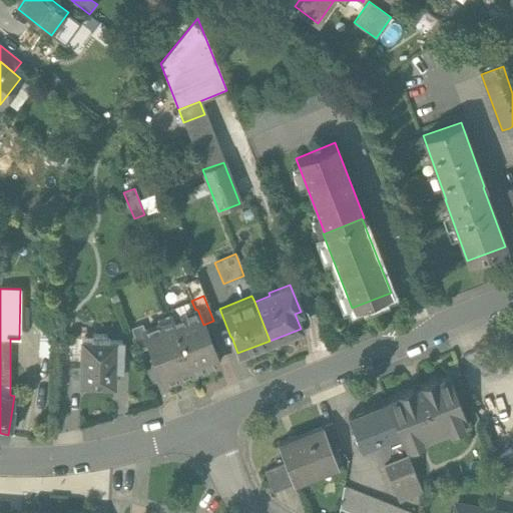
[(195,310),(184,315),(182,317),(172,321),(191,372),(217,362),(203,325),(197,310),(195,310)]
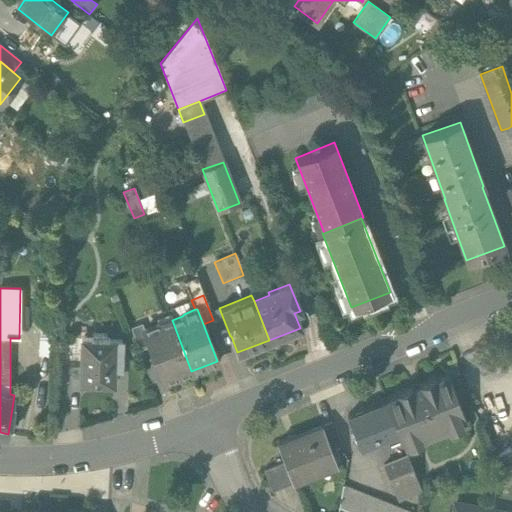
[(172,320),(162,324),(158,323),(144,329),(143,329),(149,345),(163,382),(191,371),(172,320)]
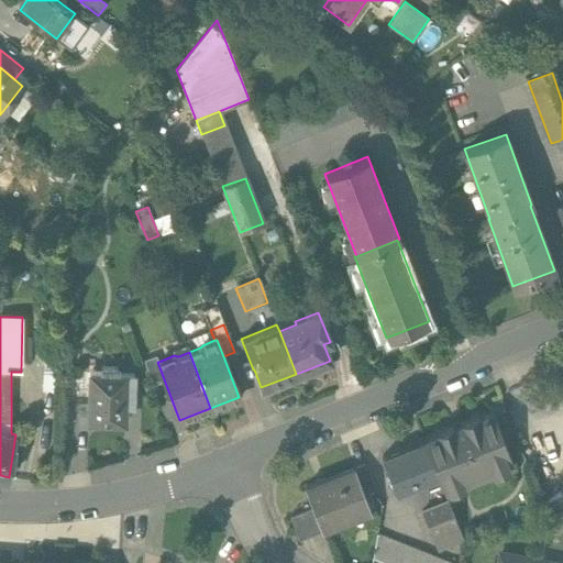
[(156,355),(143,360),(152,384),(164,379),(157,362),(158,362),(156,355)]
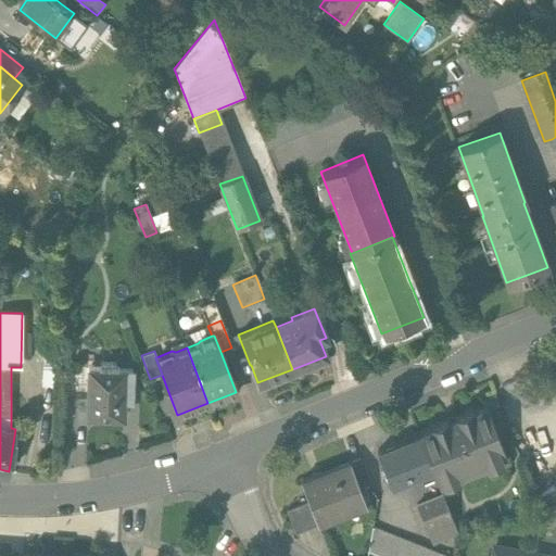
[(81,374),(64,373),(63,397),(62,396),(62,415),(79,415),(79,409),(87,409),(87,415),(105,416),(105,417),(123,417),(124,400),(130,400),(133,369),(115,369),(115,363),(101,362),(101,368),(88,367),(86,399),(80,397),(81,374)]
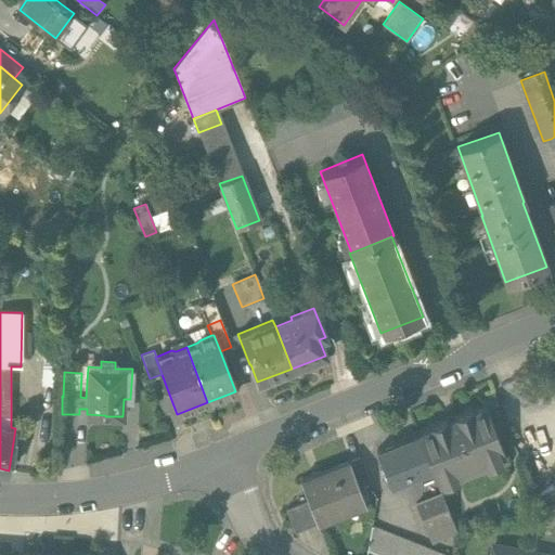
[(82,364),(64,363),(64,372),(81,373),(82,364)]
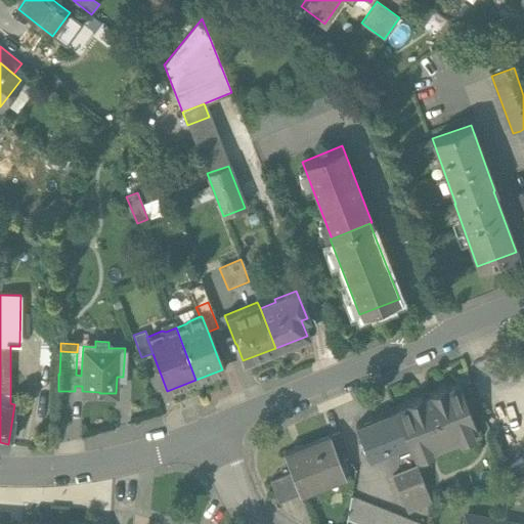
[(444,386),(429,392),(430,395),(422,398),(421,395),(405,401),(406,404),(394,408),(407,443),(412,456),(460,438),(457,432),(473,426),(475,432),(477,431),(459,384),(446,389),(444,386)]
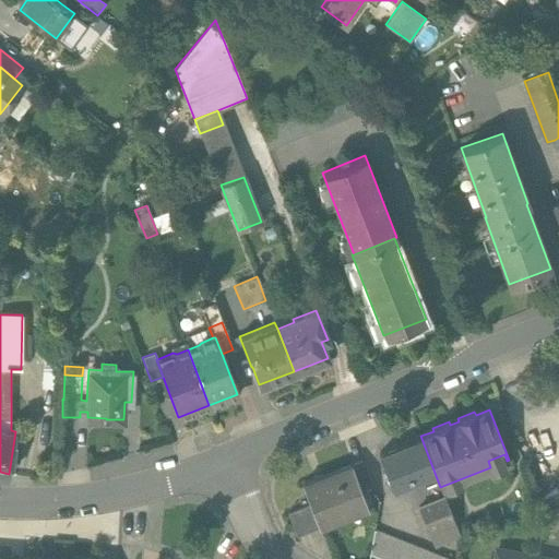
[(419,438),(381,453),(380,452),(379,453),(393,489),(395,489),(394,488),(433,474),(435,473),(420,436),(418,437),(419,438)]
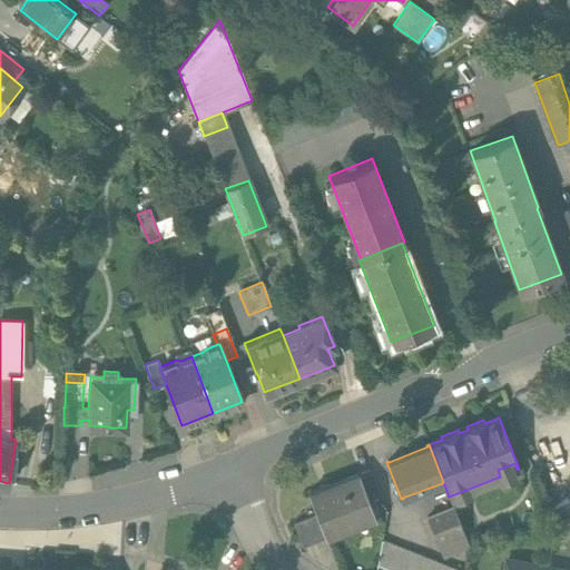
[(371,469),(357,474),(367,499),(380,494),(371,469)]
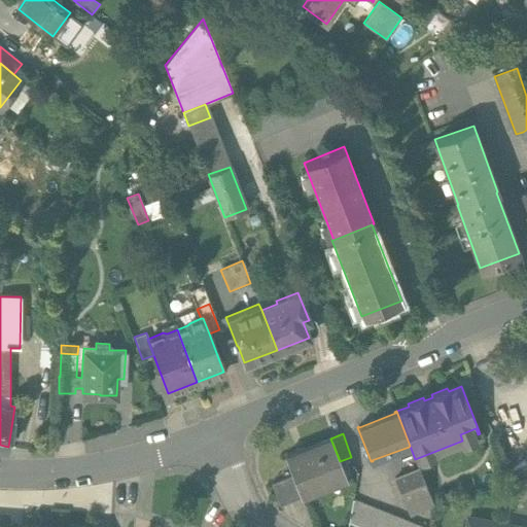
[(330,437),(285,455),(292,473),(302,497),(347,480),(340,461),(330,438),(330,437)]
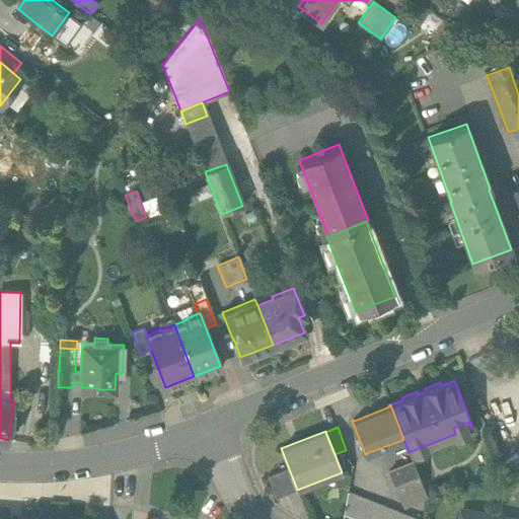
[(518,451),(498,460),(509,489),(518,484),(518,451)]
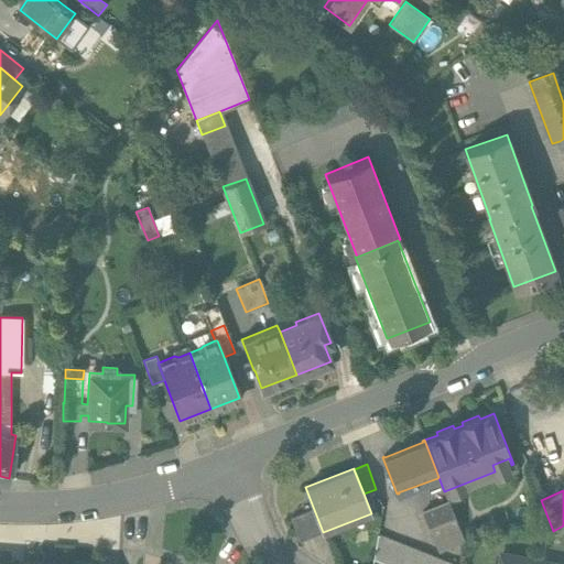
[(448,501),(422,512),(432,537),(458,527),(448,501)]
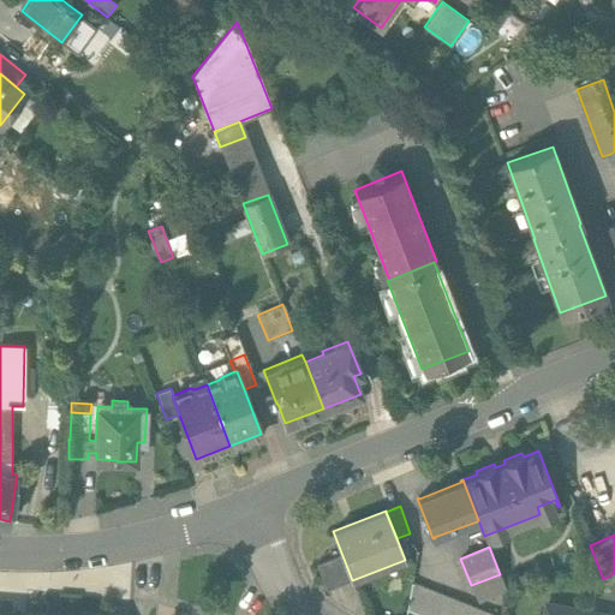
[(341,553),(316,562),(327,590),(352,580),(341,553)]
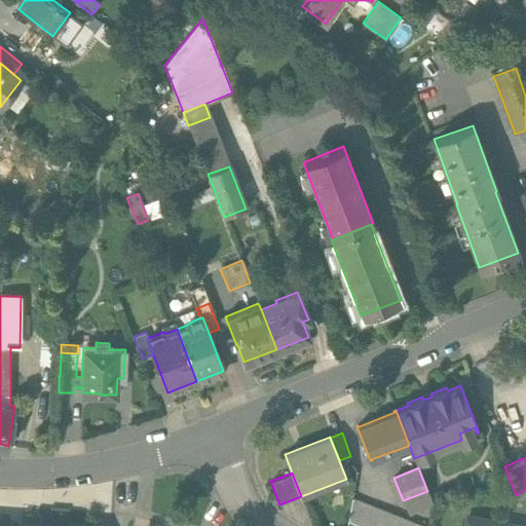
[(427,491),(403,500),(408,514),(433,504),(427,491)]
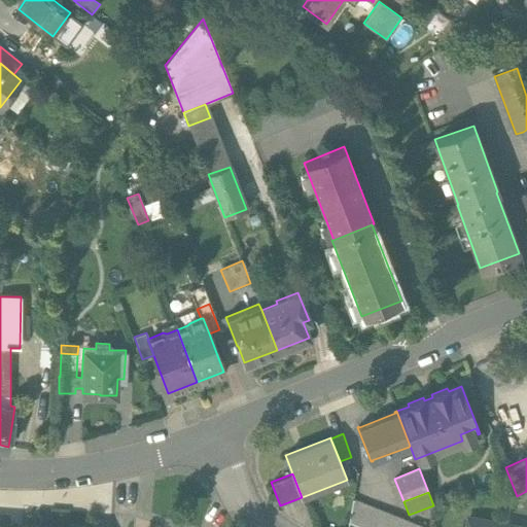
[(370,505),(352,498),(348,522),(361,526),(370,505)]
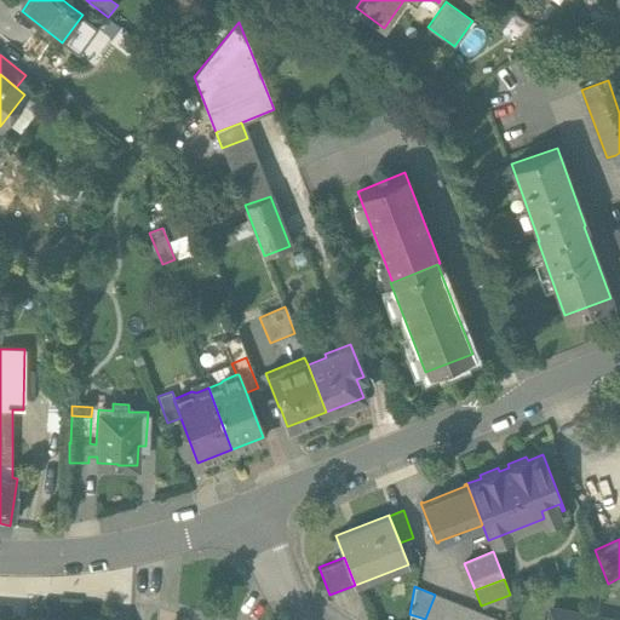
[(440,619),(448,601),(435,595),(425,619),(440,619)]
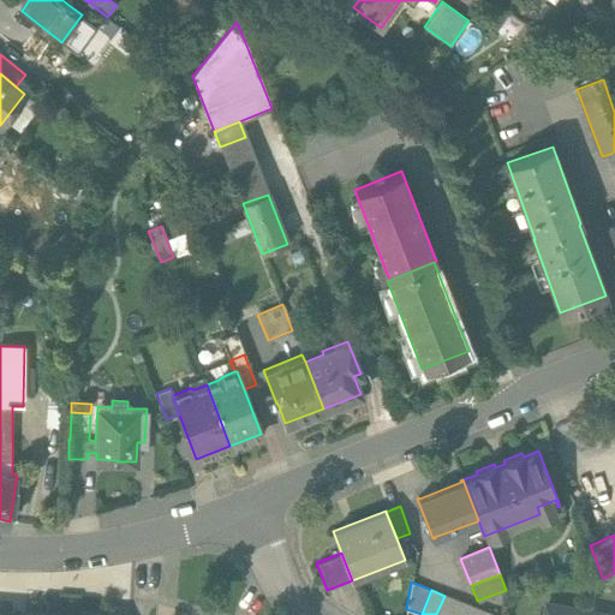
[(452,614),(458,601),(445,596),(436,614),(452,614)]
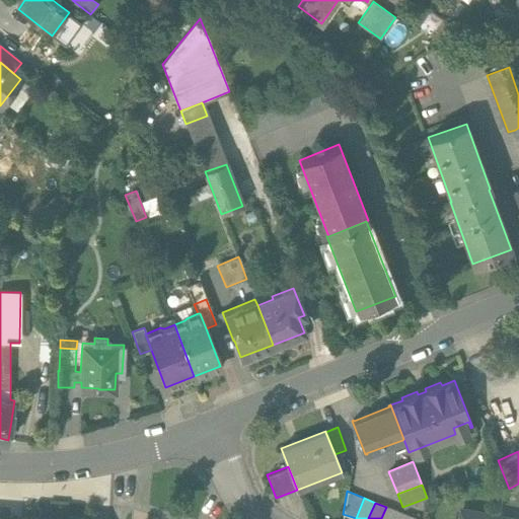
[(394,518),(397,512),(386,507),(381,518),(394,518)]
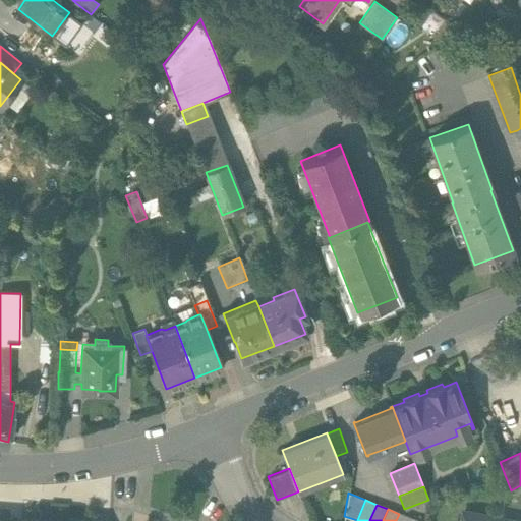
[(494,520),(495,518),(463,512),(461,520),(494,520)]
